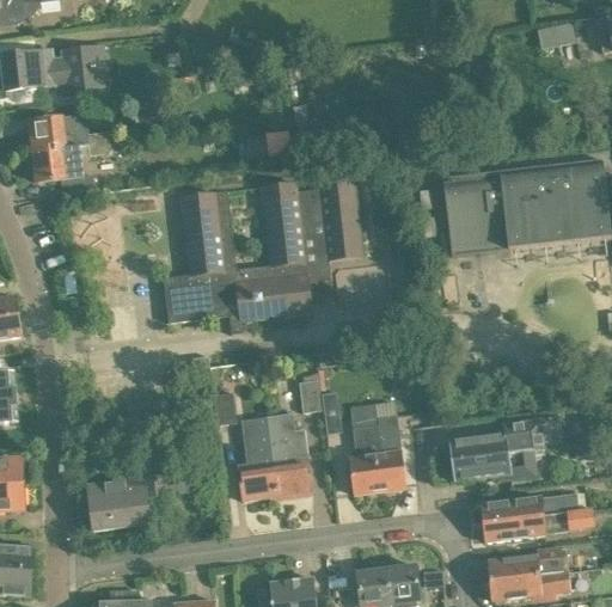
[(7,0),(6,2),(1,2),(2,23),(12,22),(16,20),(18,20),(24,17),(30,13),(35,7),(37,4),(38,0),(7,0)]
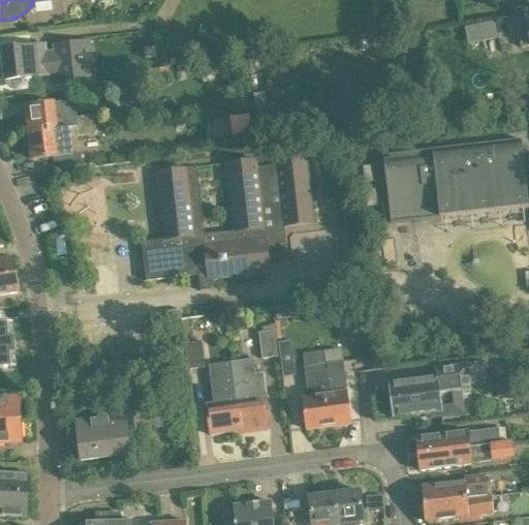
[(528,12),(515,17),(521,44),(528,42),(528,12)]
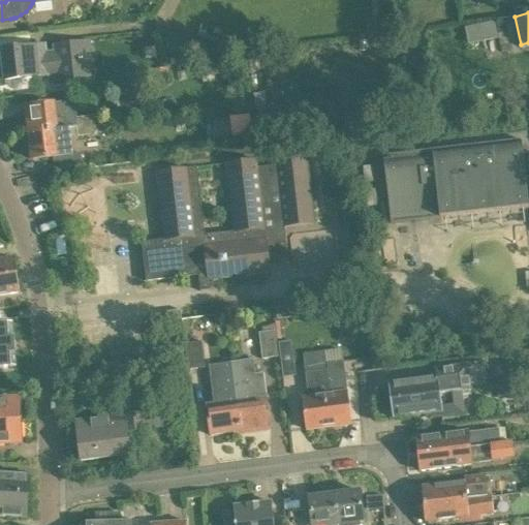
[(2,65),(0,65),(0,83),(9,82),(8,76),(18,75),(42,72),(41,59),(61,56),(63,76),(83,74),(78,35),(59,37),(60,48),(44,51),(43,41),(0,47),(2,65)]
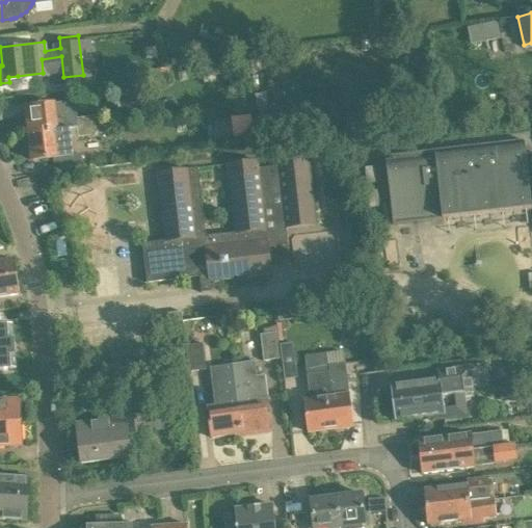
[(222,57),(213,58),(214,71),(224,70),(222,57)]
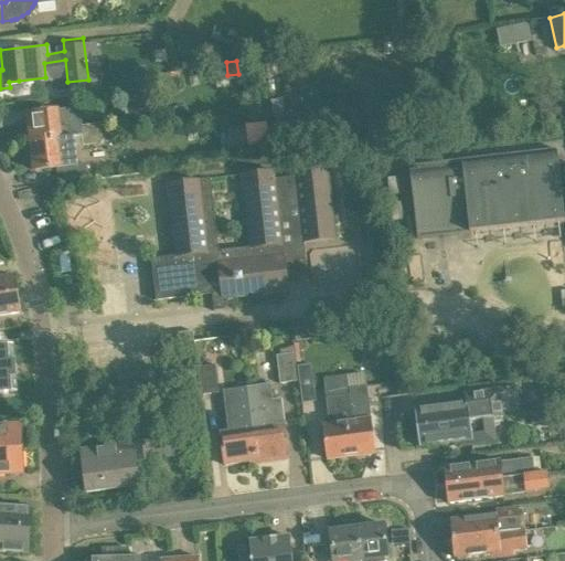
[(179,70),(162,72),(163,84),(180,83),(179,70)]
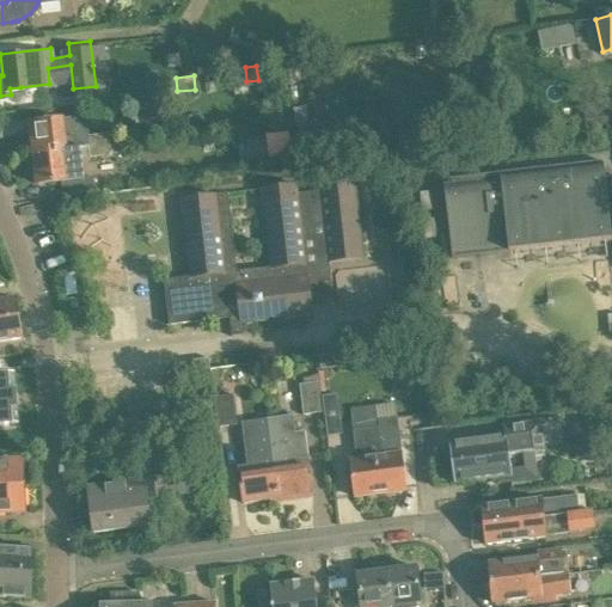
[(293,104),(295,123),(308,122),(305,103),(293,104)]
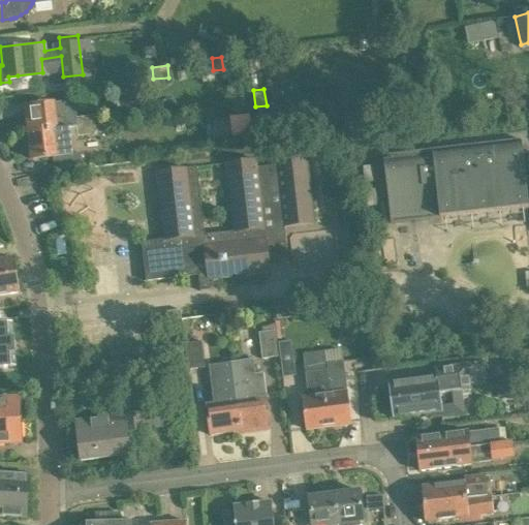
[(523,89),(503,91),(505,105),(525,103),(523,89)]
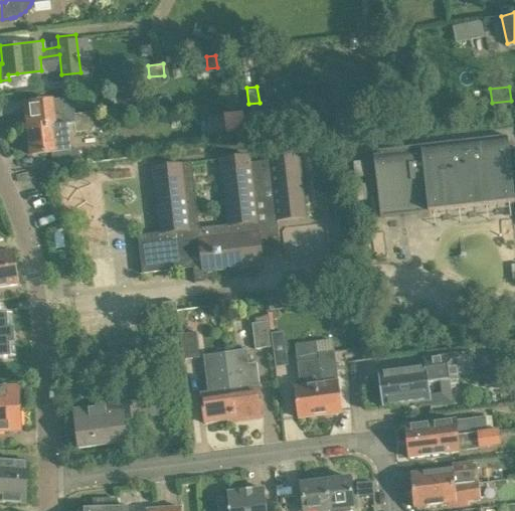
[(71,95),(24,101),(27,126),(62,122),(67,122),(74,121),(92,119),(91,110),(73,112),(71,95)]
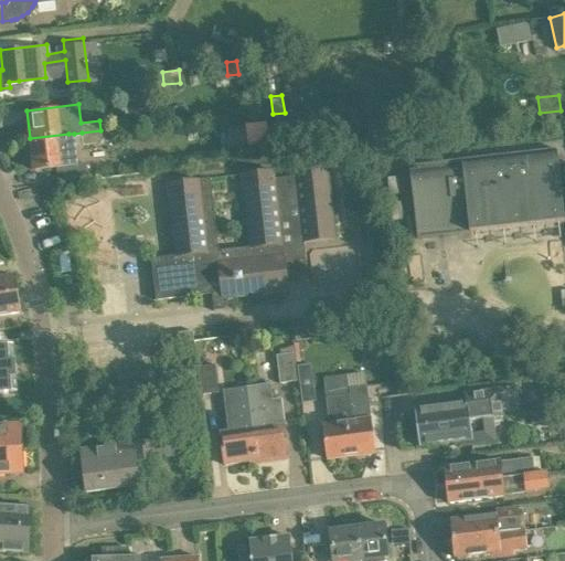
[(246,141),(247,144),(270,140),(267,117),(244,120),(246,141)]
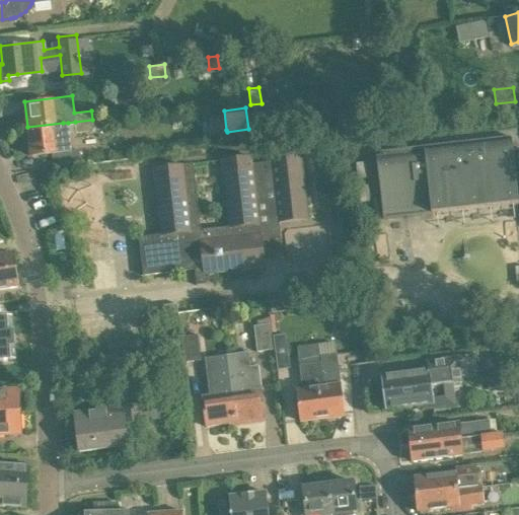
[(92,120),(75,122),(76,131),(93,129),(92,120)]
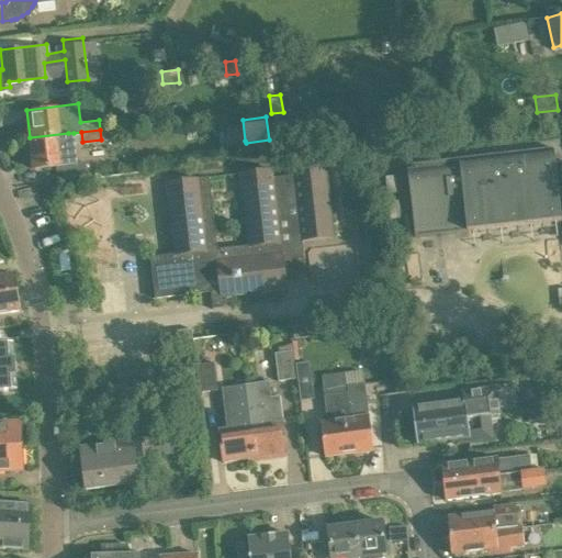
[(68,133),(30,137),(33,166),(55,164),(57,176),(86,173),(83,159),(77,160),(74,133),(68,133)]
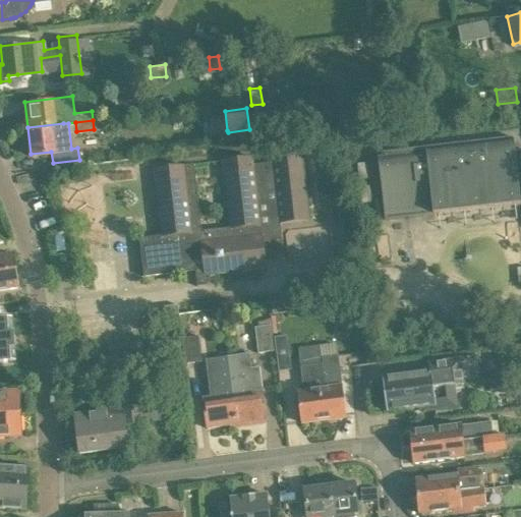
[(513,134),(375,150),(384,217),(520,202),(513,134)]
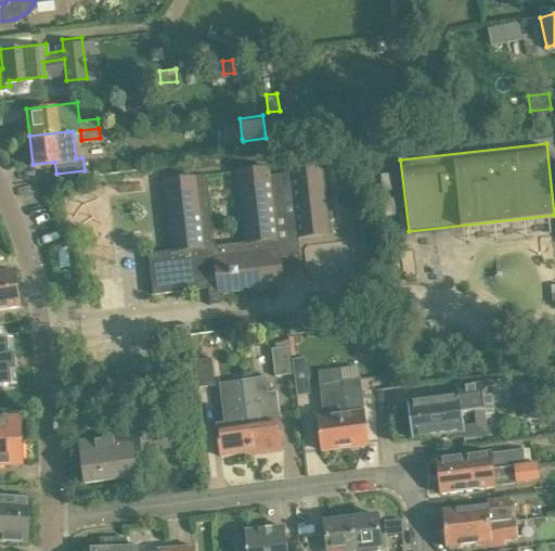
[(236,168),(244,240),(213,243),(205,171),(194,173),(195,175),(163,178),(171,247),(147,251),(153,292),(207,285),(209,302),(219,300),(218,290),(282,283),(281,271),(301,268),(297,234),(328,231),(321,159),(288,163),(289,170),(269,173),(268,165),(236,168)]
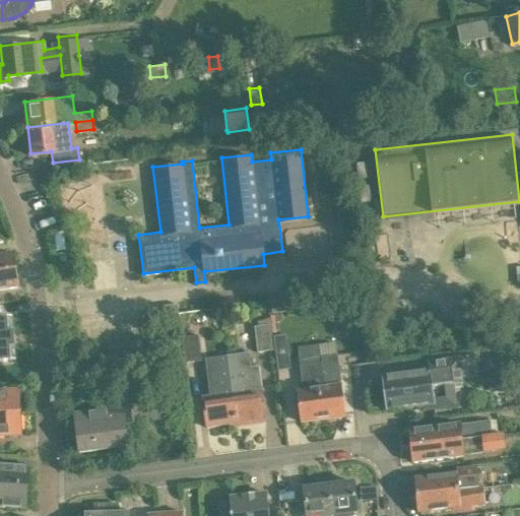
[(366,159),(355,160),(358,177),(367,175),(366,159)]
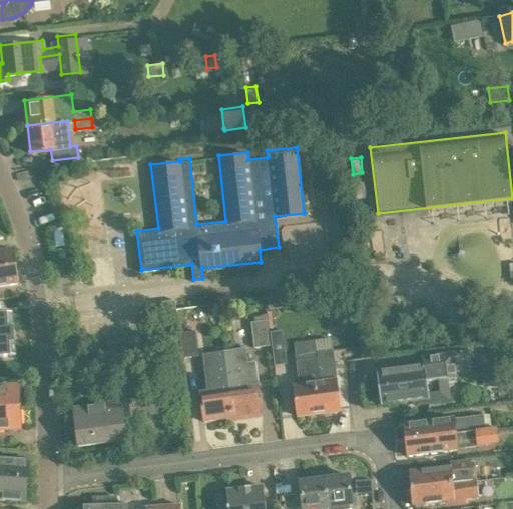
[(363,179),(353,181),(355,196),(365,195),(363,179)]
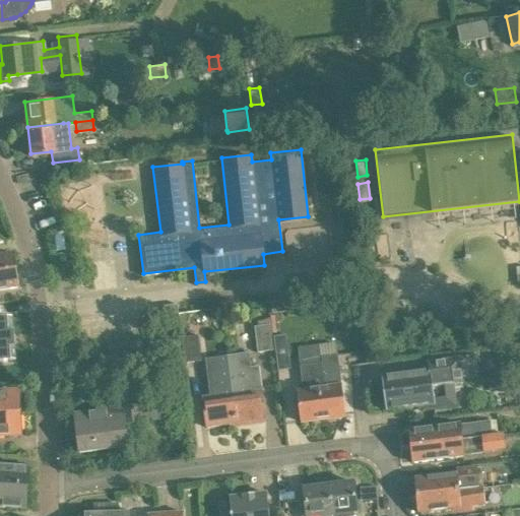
[(331,221),(286,222),(287,255),(332,254),(331,221)]
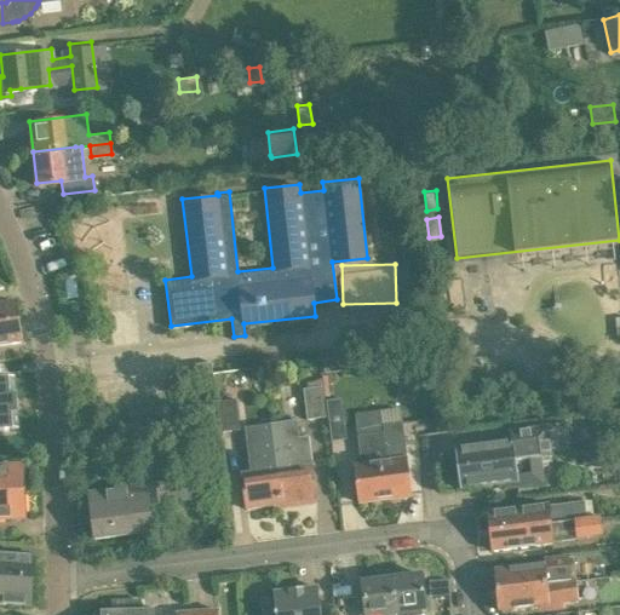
[(0,320),(17,317),(15,298),(0,299),(0,320)]
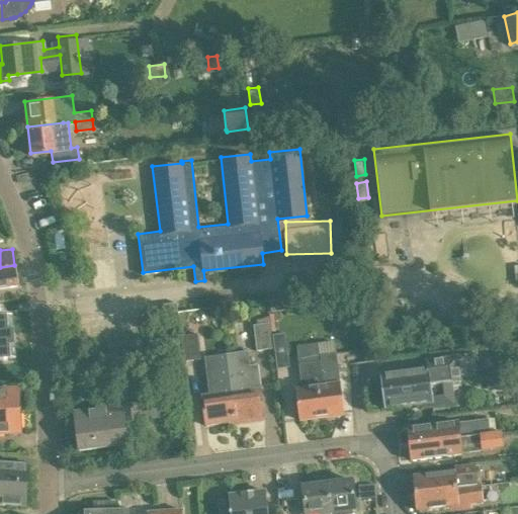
[(0,285),(17,283),(14,265),(0,267),(0,285)]
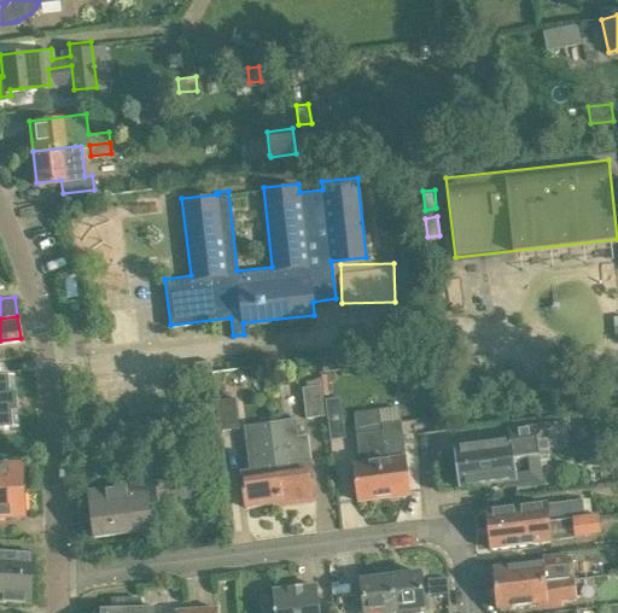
[(321,356),(322,369),(342,367),(340,354),(321,356)]
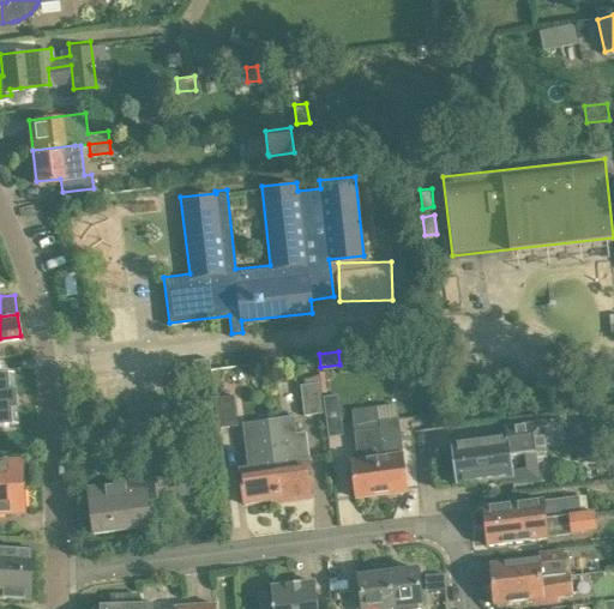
[(0,397),(16,396),(14,387),(13,371),(0,372),(0,397)]
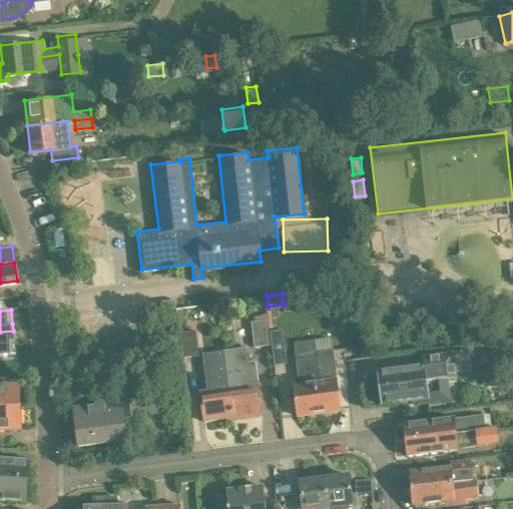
[(254,345),(270,344),(269,327),(268,319),(251,321),(254,345)]
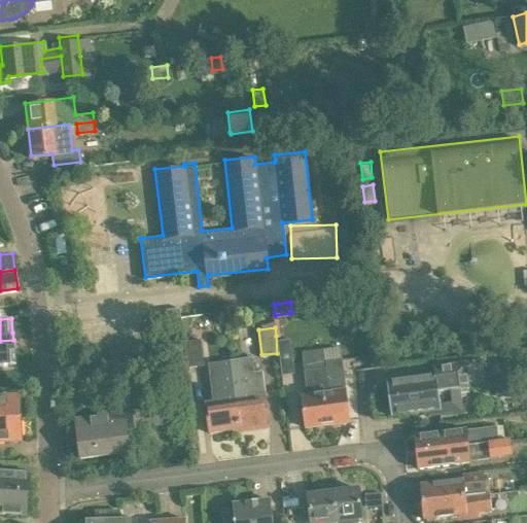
[(280,335),(284,368),(295,365),(291,334),(280,335)]
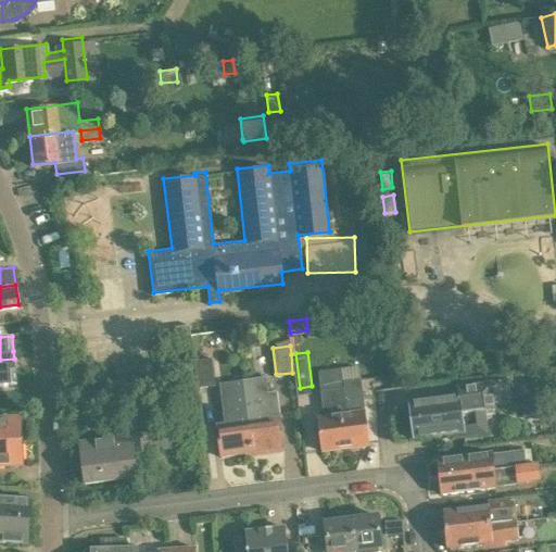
[(193,359),(197,386),(214,384),(211,356),(193,359)]
